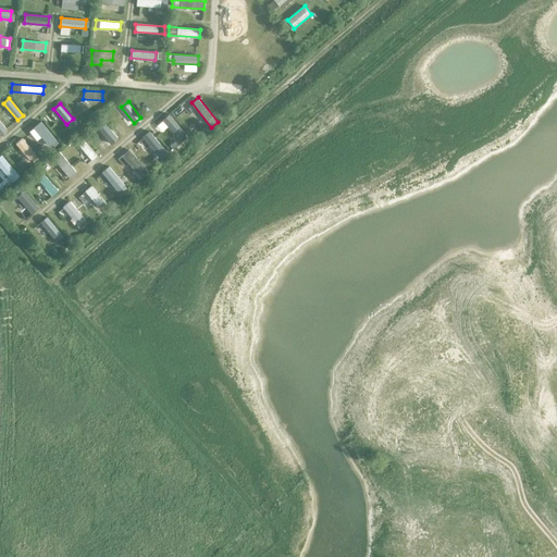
[(184,132),(169,114),(163,120),(177,137),(184,132)]
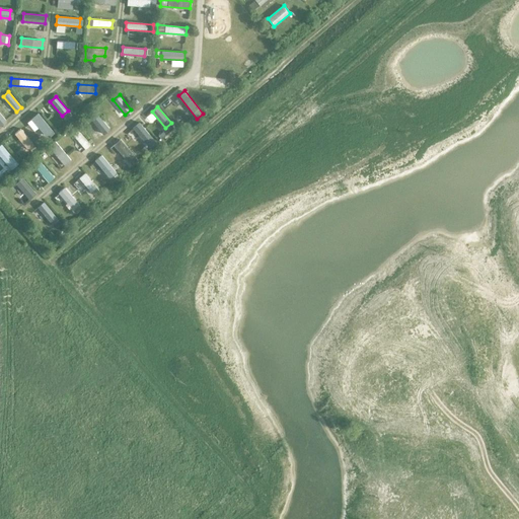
[(53,131),(38,113),(30,118),(46,137),(53,131)]
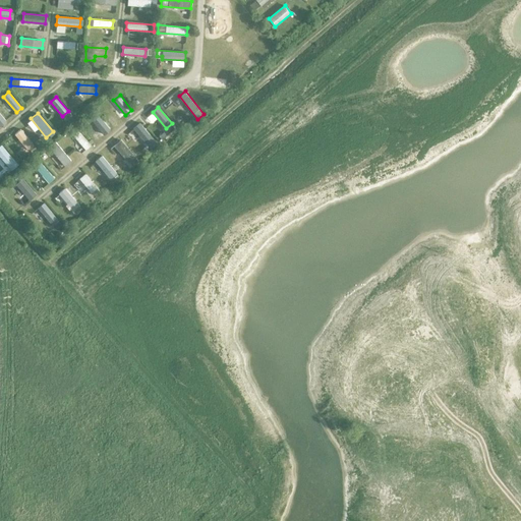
[(110,130),(97,114),(91,119),(104,135),(110,130)]
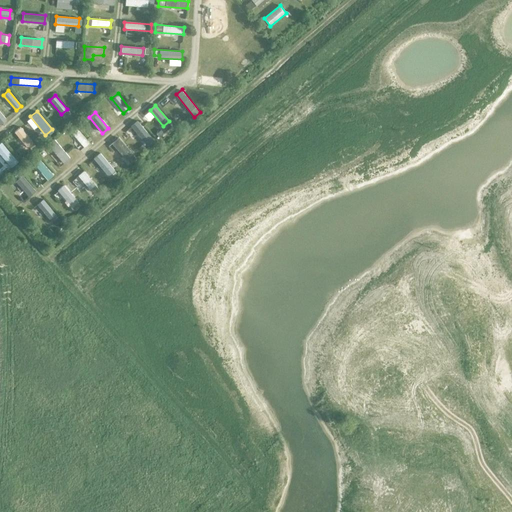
[(153,140),(138,121),(131,126),(147,146),(153,140)]
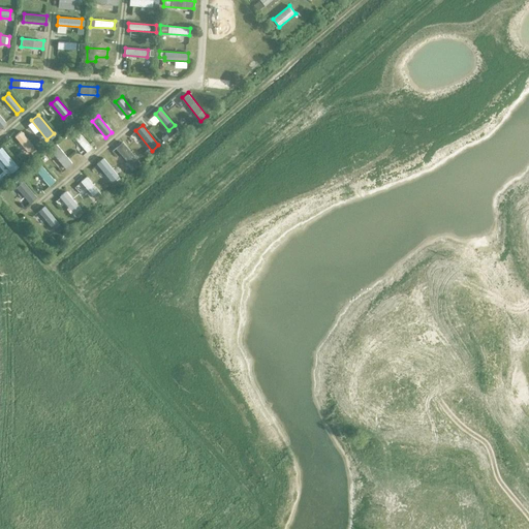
[(33,148),(21,131),(14,135),(27,152),(33,148)]
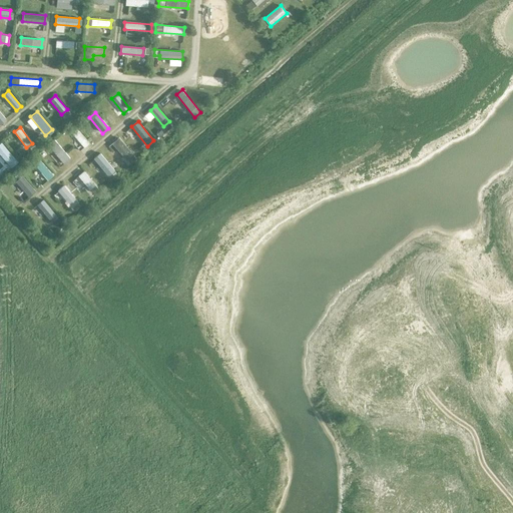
[(88,143),(76,128),(71,133),(83,147),(88,143)]
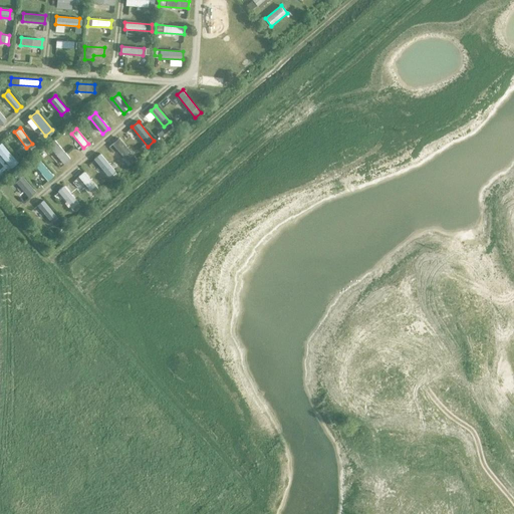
[(134,156),(118,138),(112,144),(126,161),(134,156)]
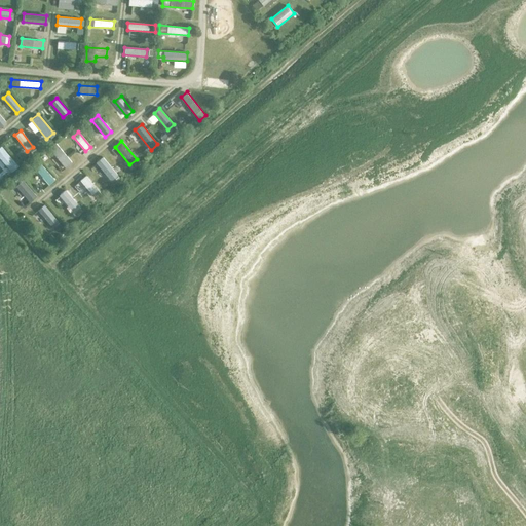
[(72,163),(55,142),(49,147),(66,167),(72,163)]
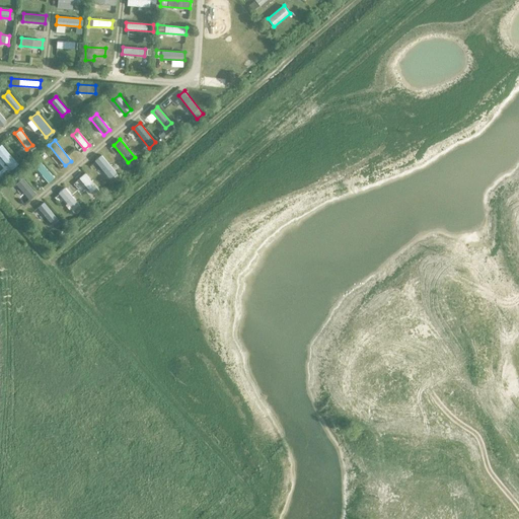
[(18,164),(1,144),(0,145),(0,155),(12,169),(18,164)]
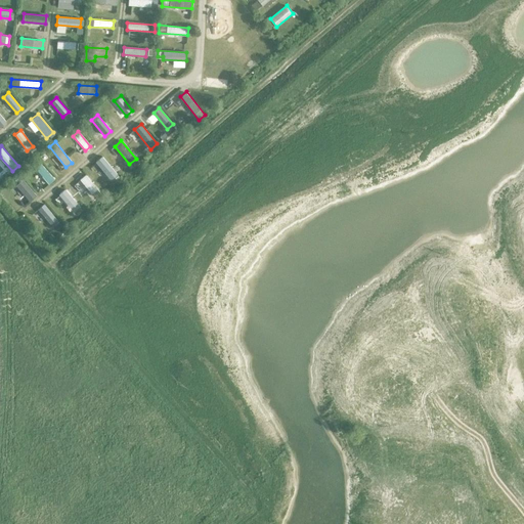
[(117,174),(101,156),(95,162),(111,180),(117,174)]
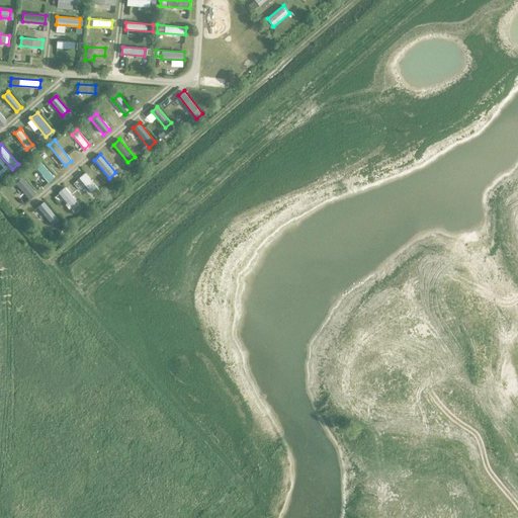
[(54,177),(39,161),(33,166),(49,182),(54,177)]
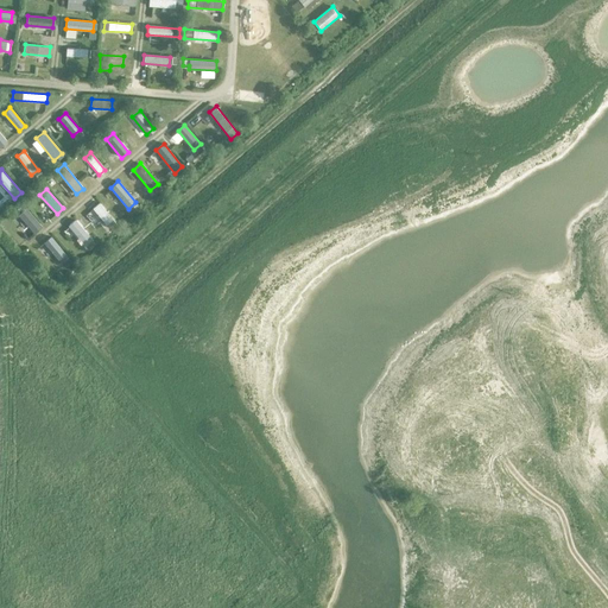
[(112,220),(99,203),(93,208),(105,226),(112,220)]
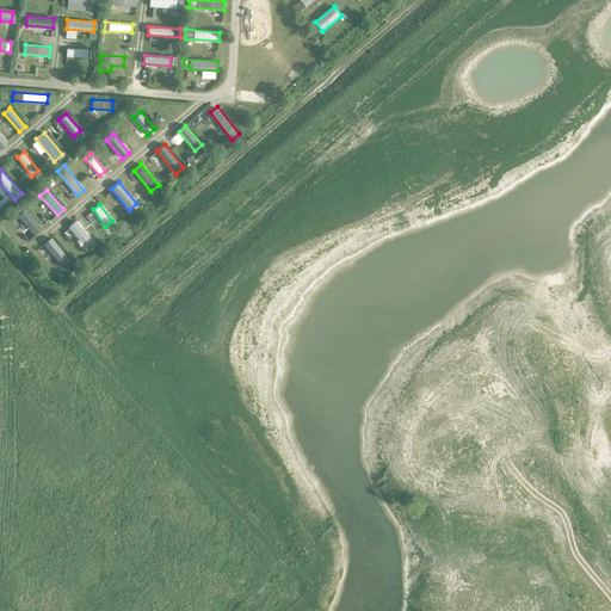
[(43,228),(26,209),(19,215),(35,235),(43,228)]
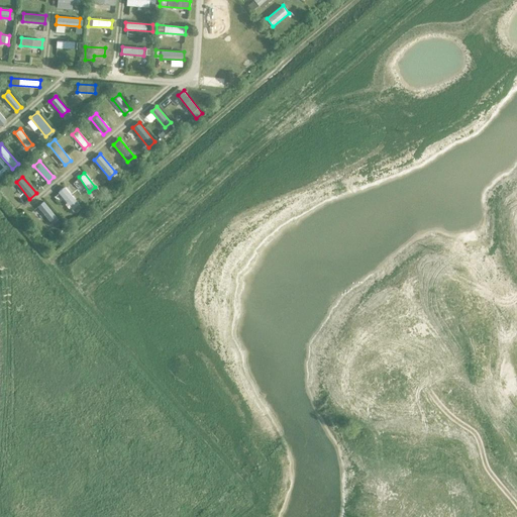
[(79,204),(64,187),(58,192),(72,209),(79,204)]
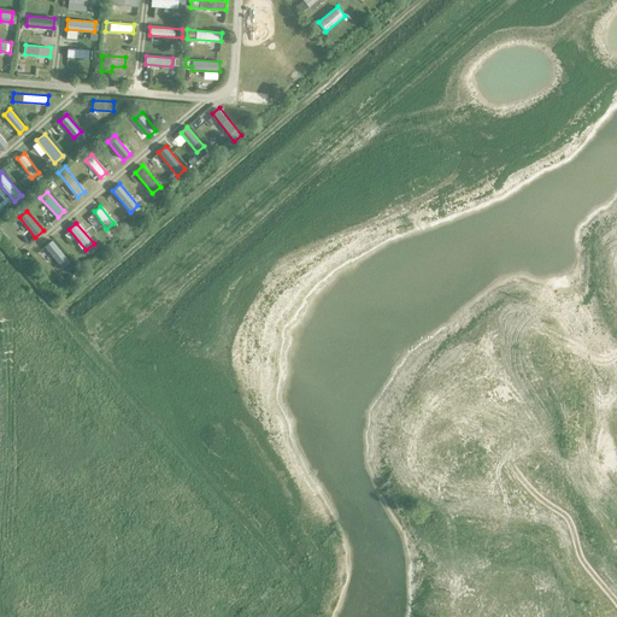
[(69,262),(51,241),(45,247),(63,268),(69,262)]
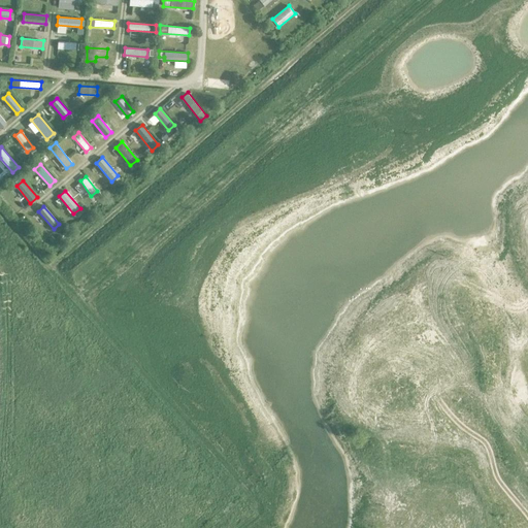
[(371,424),(375,430),(381,427),(376,421),(371,424)]
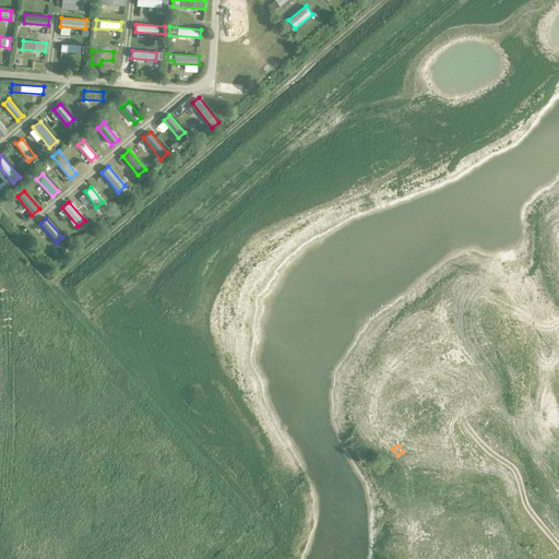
[(277,524),(269,528),(276,543),(285,538),(277,524)]
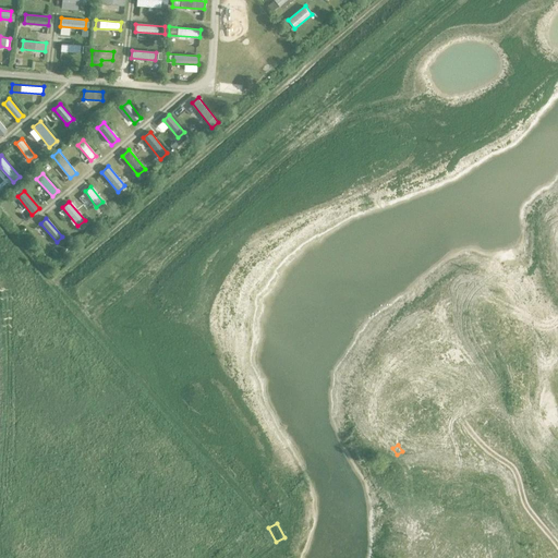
[(255,543),(245,550),(251,557),(254,557),(263,550),(255,543)]
